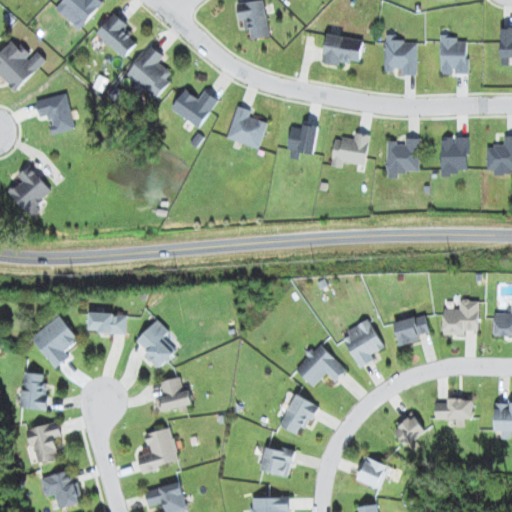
[(105,4),(101,0),(61,0),(56,6),(78,29),(105,4)]
